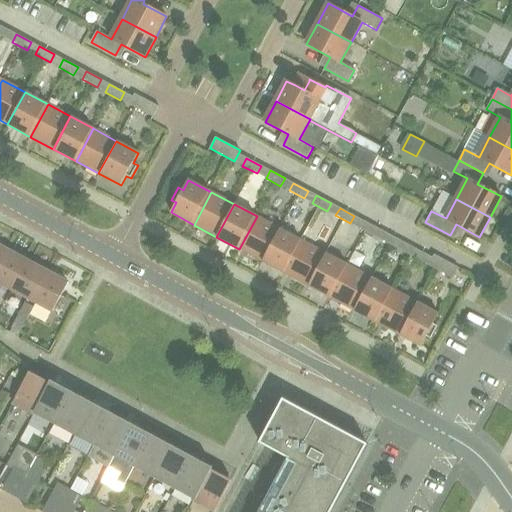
[(262,261),(279,228),(257,216),(239,249),(262,261)]
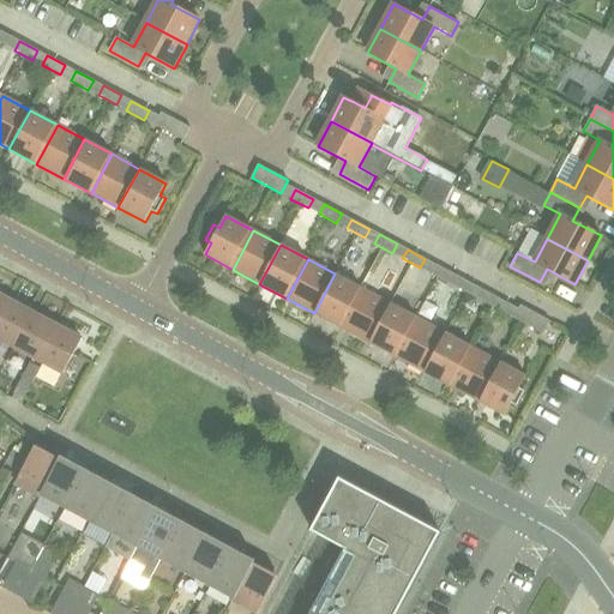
[(453,274),(435,264),(431,274),(447,283),(453,274)]
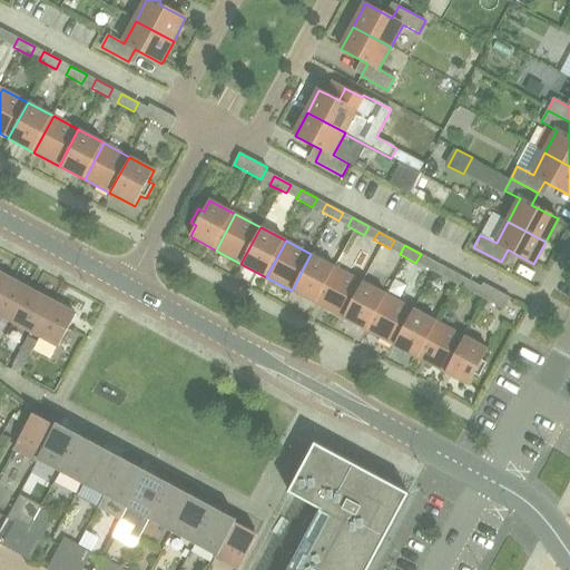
[(317,304),(336,268),(311,254),(292,291),(317,304)]
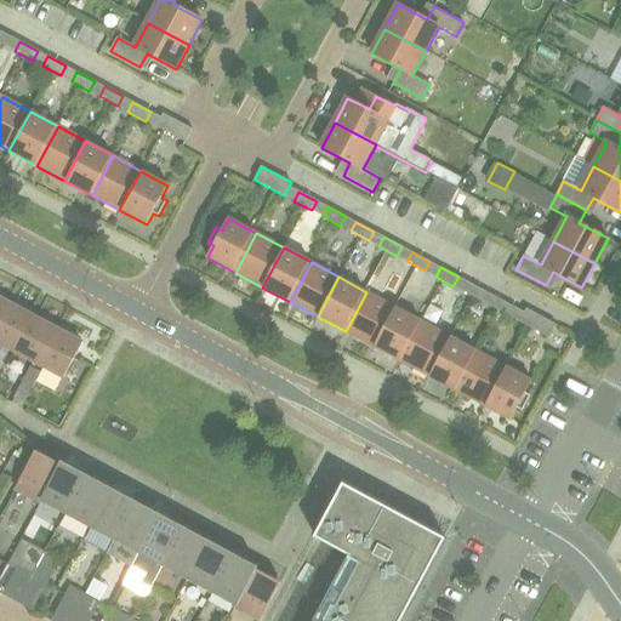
[(486,292),(468,283),(463,291),(482,301),(486,292)]
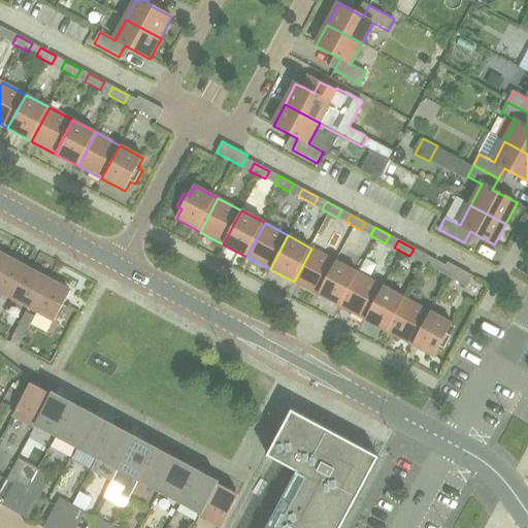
[(317,294),(335,261),(311,249),(294,282),(317,294)]
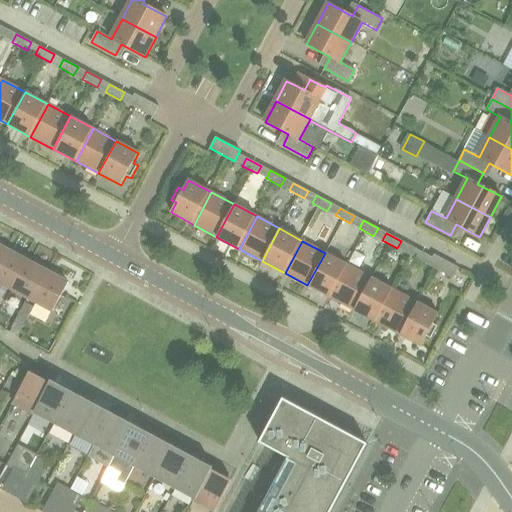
[(424,253),(409,245),(405,253),(420,261),(424,253)]
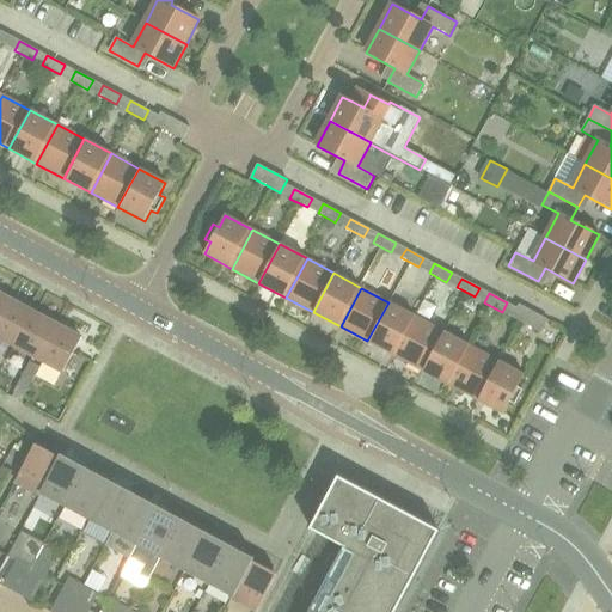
[(0,337),(14,346),(32,312),(8,299),(0,316),(0,337)]
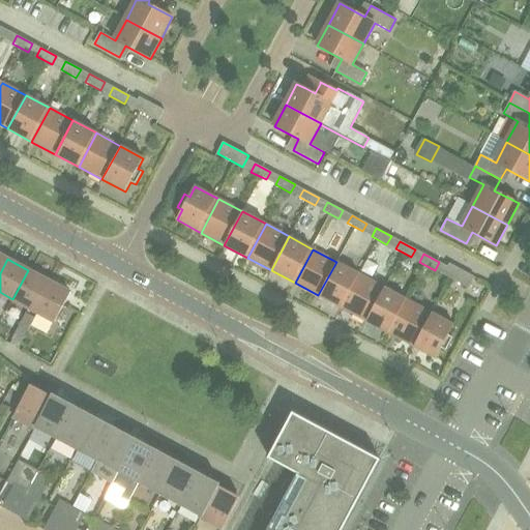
[(342,308),(359,274),(336,262),(318,295),(342,308)]
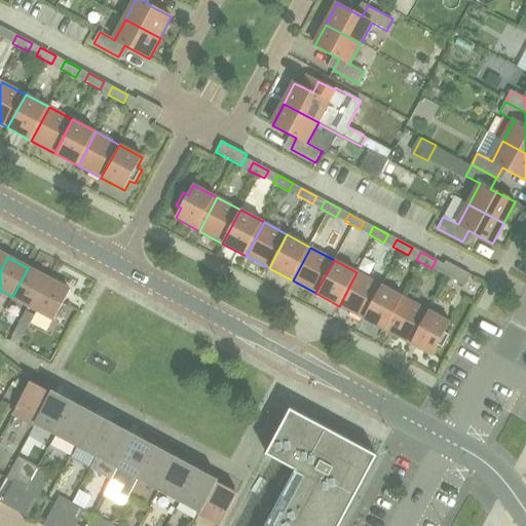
[(446,261),(440,272),(465,286),(472,275),(446,261)]
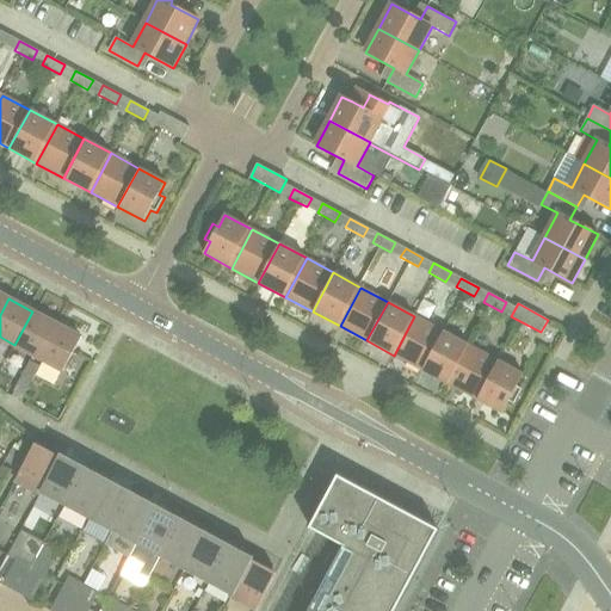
[(38,358),(57,325),(32,312),(14,345),(38,358)]
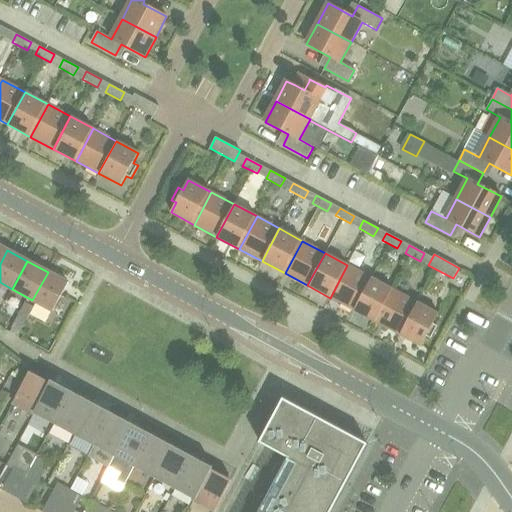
[(353,310),(370,277),(347,265),(330,298),(353,310)]
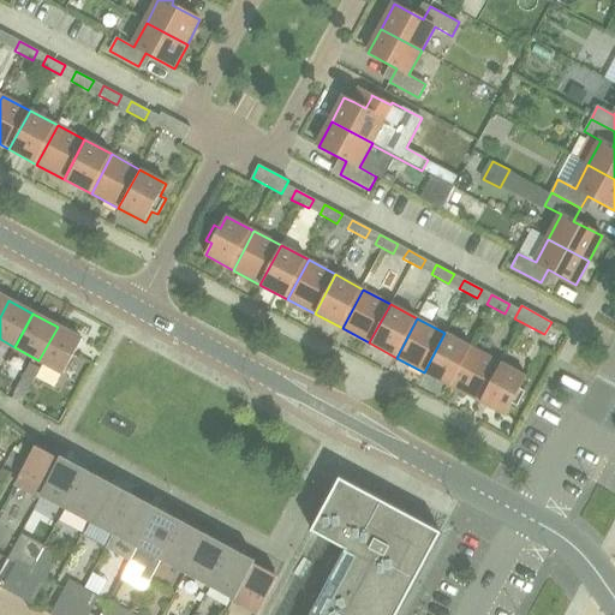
[(58,327),(39,360),(64,374),(82,340),(58,327)]
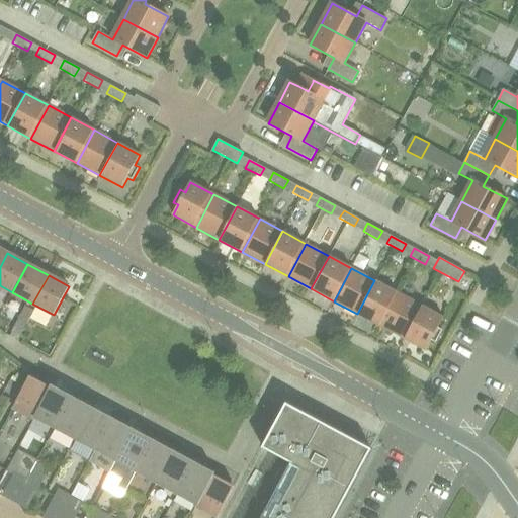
[(379,326),(398,292),(374,280),(357,314),(379,326)]
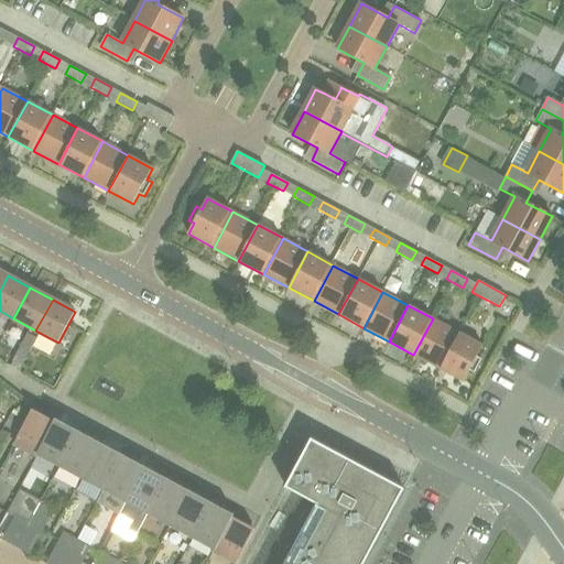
[(438,368),(458,333),(433,318),(413,355),(438,368)]
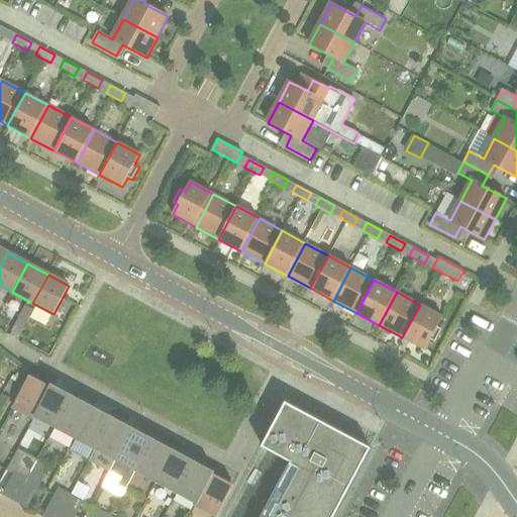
[(420,305),(402,337),(425,349),(430,339),(435,342),(442,329),(437,327),(442,317),(420,305)]
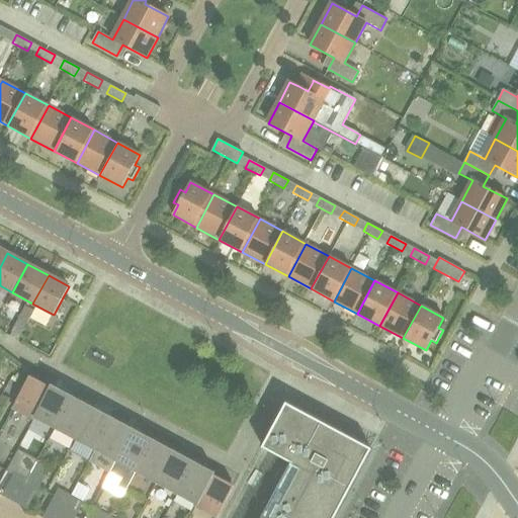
[(19,319),(27,324),(34,311),(26,307),(19,319)]
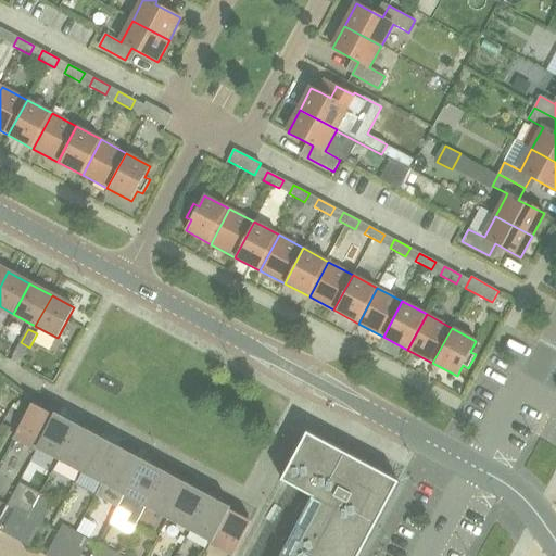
[(22,361),(29,348),(21,342),(13,356),(22,361)]
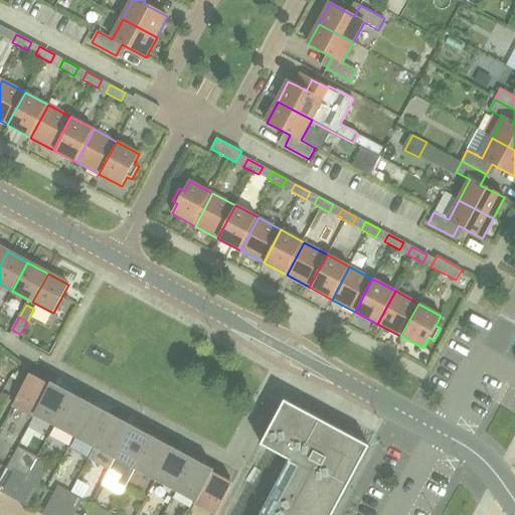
[(50,385),(50,384),(30,374),(13,405),(34,416),(35,414),(50,385)]
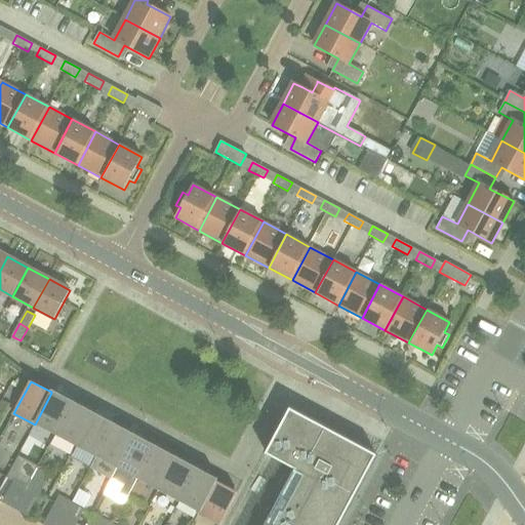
[(56,434),(74,401),(52,390),(51,392),(51,393),(36,422),(56,434)]
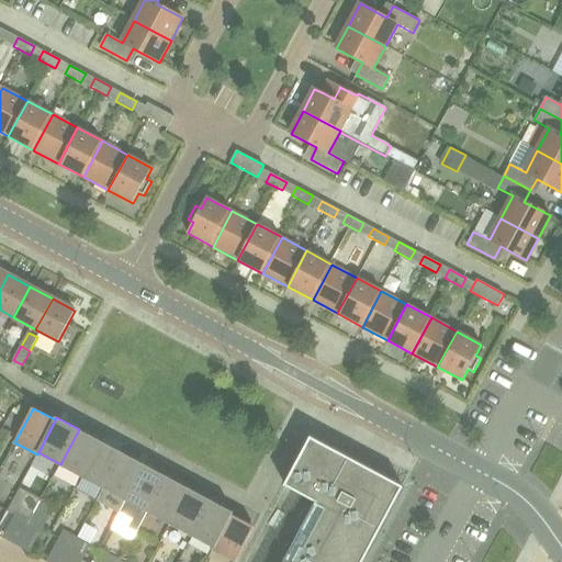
[(82,475),(101,441),(79,429),(60,464),(82,475)]
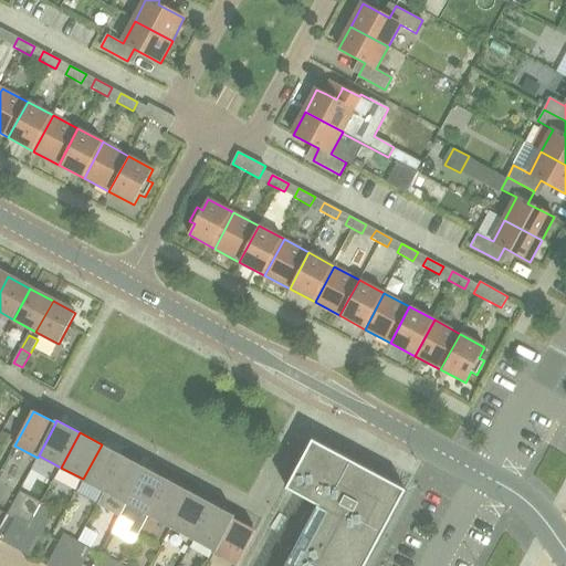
[(366,565),(407,491),(313,440),(287,489),(318,506),(285,565),(366,565)]
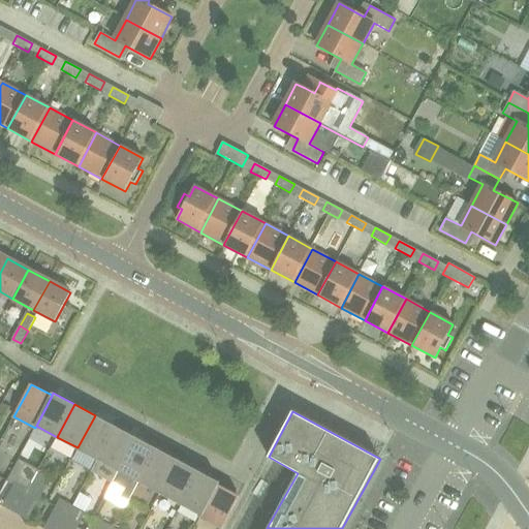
[(98,459),(116,427),(95,415),(78,447),(98,459)]
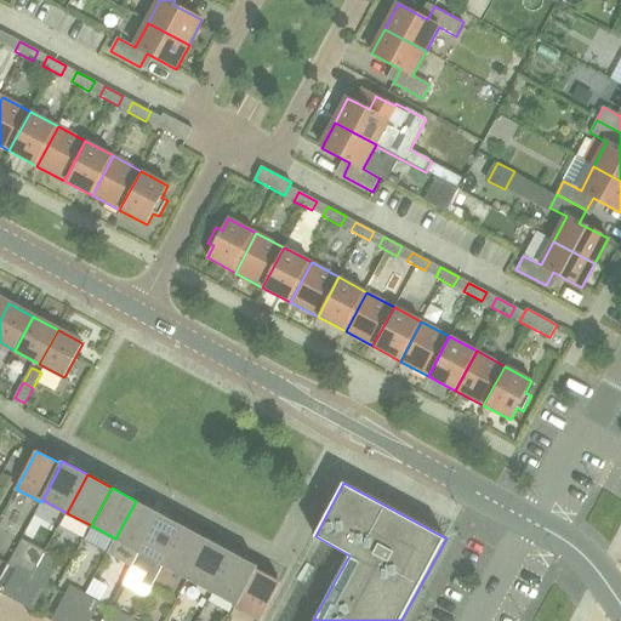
[(140,552),(160,514),(136,501),(115,539),(140,552)]
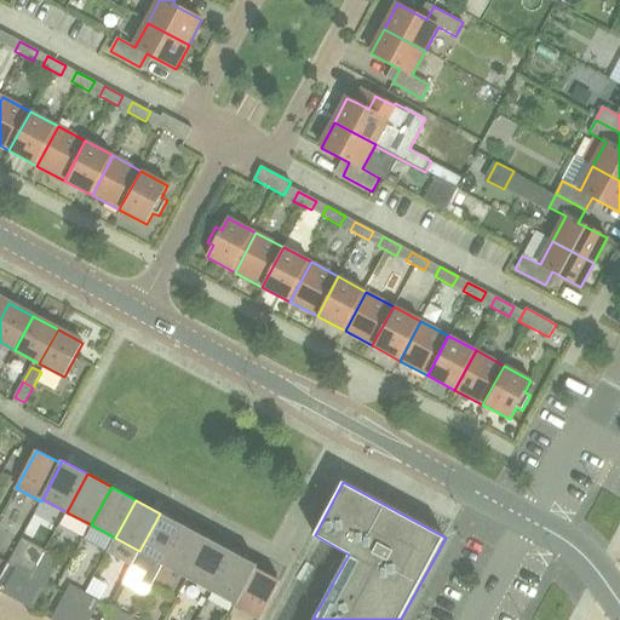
[(164,564),(184,527),(160,514),(139,551),(132,564),(147,572),(142,581),(151,587),(164,564)]
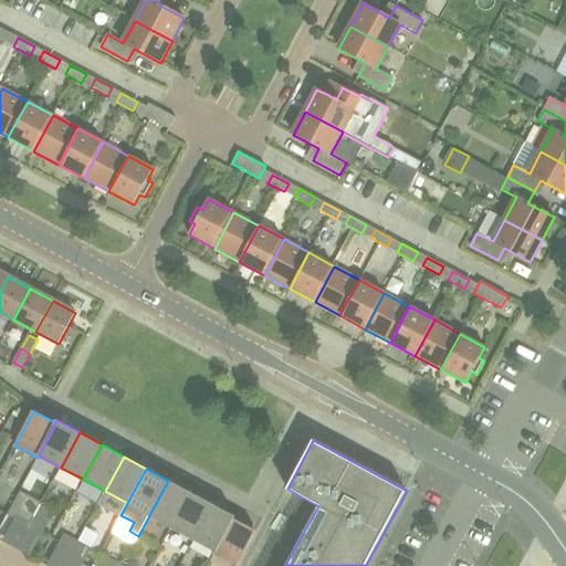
[(171,527),(190,492),(168,481),(149,515),(171,527)]
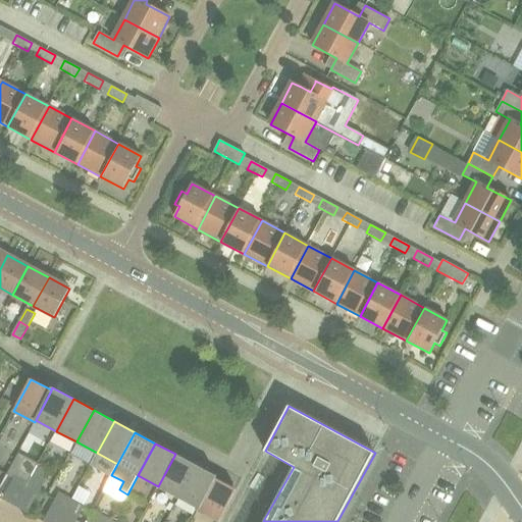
[(179,497),(196,465),(175,454),(158,486),(179,497)]
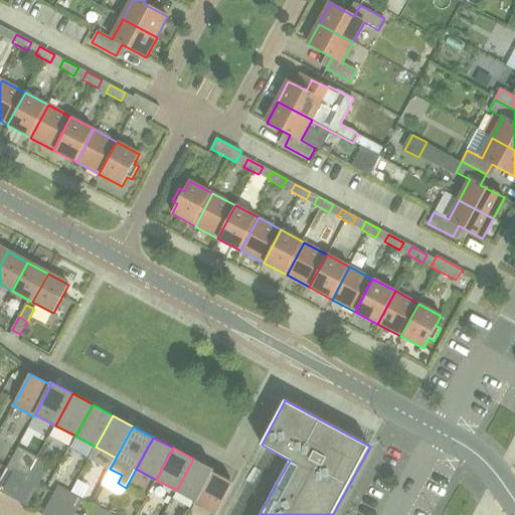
[(212,472),(213,472),(214,470),(193,459),(177,490),(196,501),(197,501),(212,472)]
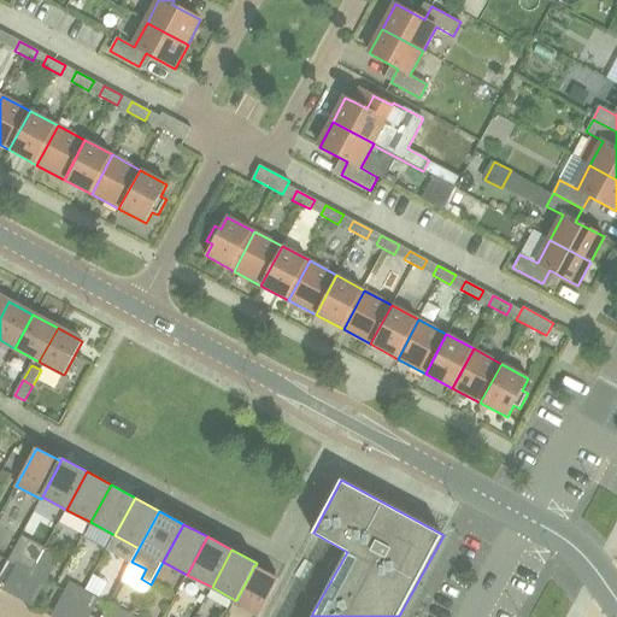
[(31,574),(36,564),(22,556),(16,565),(31,574)]
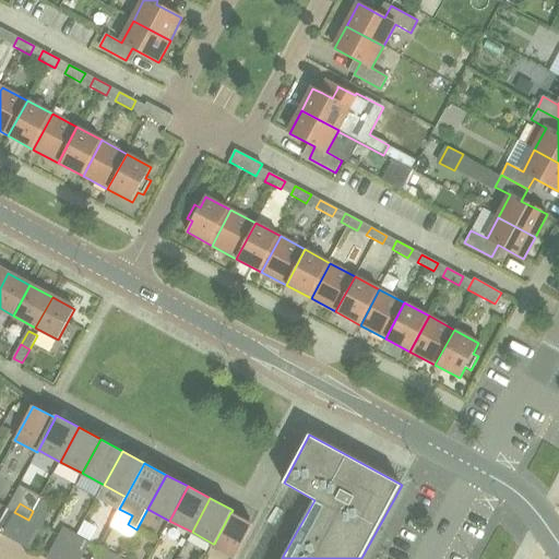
[(33,511),(28,520),(42,527),(47,519),(33,511)]
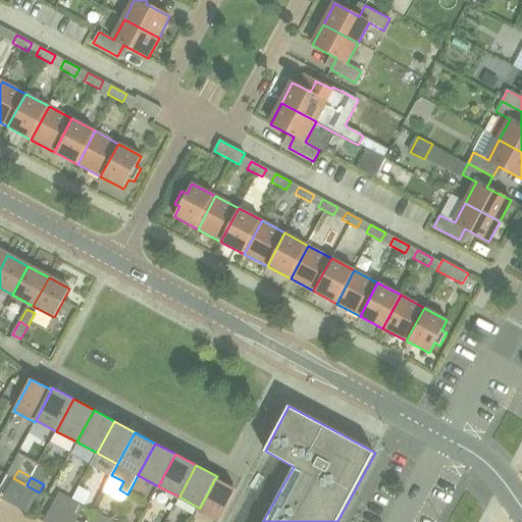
[(237,489),(216,478),(215,478),(200,508),(199,508),(198,510),(219,521),(237,489)]
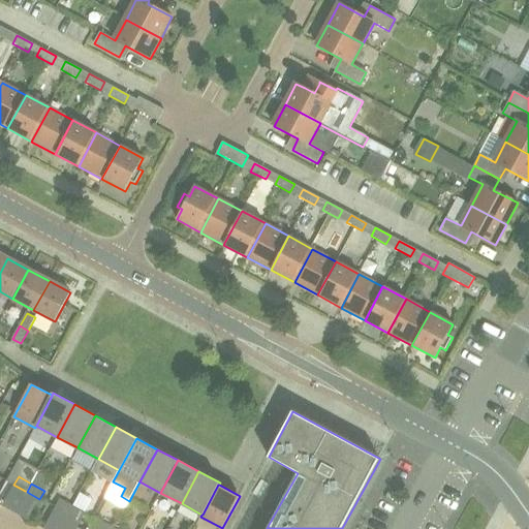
[(68,515),(72,506),(60,499),(55,507),(68,515)]
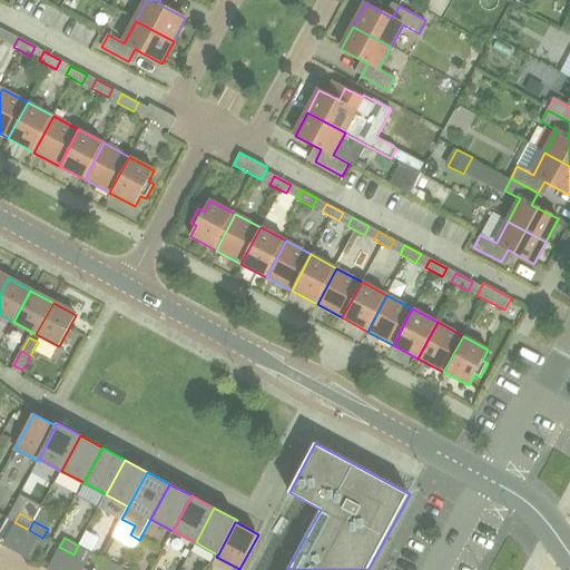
[(78,546),(74,554),(87,562),(92,552),(78,546)]
